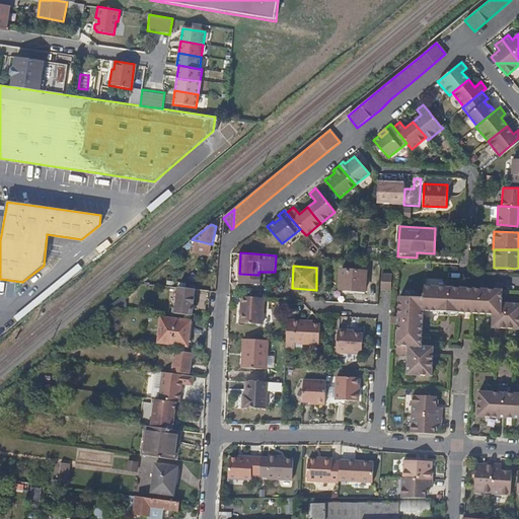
[(366,273),(340,271),(339,289),(365,291),(366,273)]
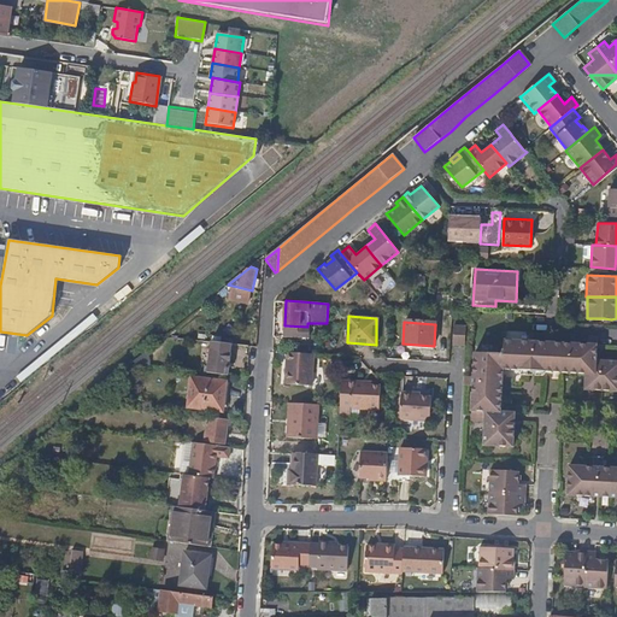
[(307,327),(285,325),(283,336),(307,338),(307,327)]
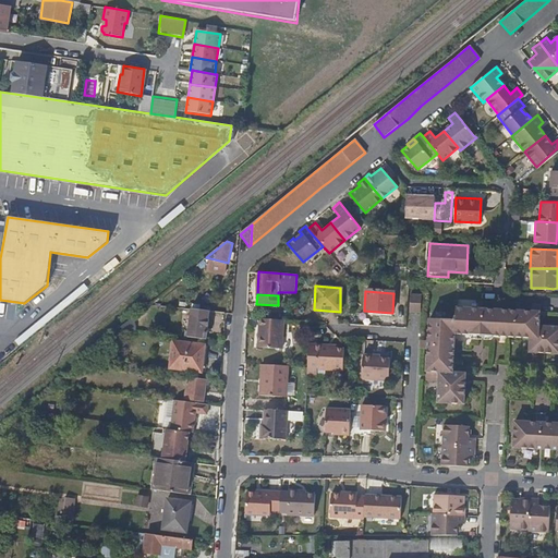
[(410,296),(410,311),(417,311),(419,296),(410,296)]
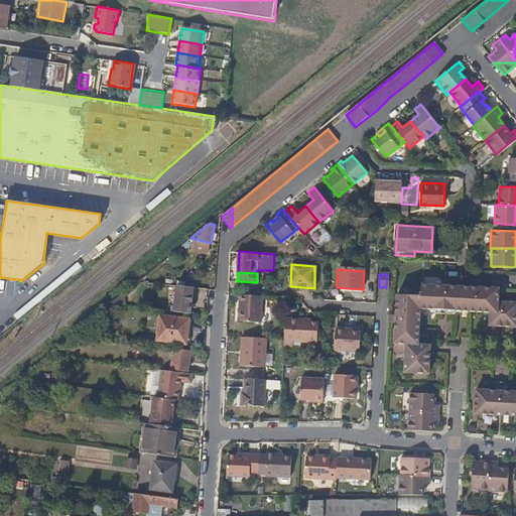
[(395,314),(389,314),(389,321),(395,323),(393,350),(405,351),(404,372),(428,373),(429,353),(429,346),(429,345),(418,344),(419,329),(419,316),(420,308),(442,309),(448,309),(490,311),(490,326),(502,327),(515,327),(515,302),(499,302),(500,288),(500,282),(492,281),(492,287),(450,285),(450,280),(442,279),(442,285),(421,284),(420,295),(397,294),(395,314)]
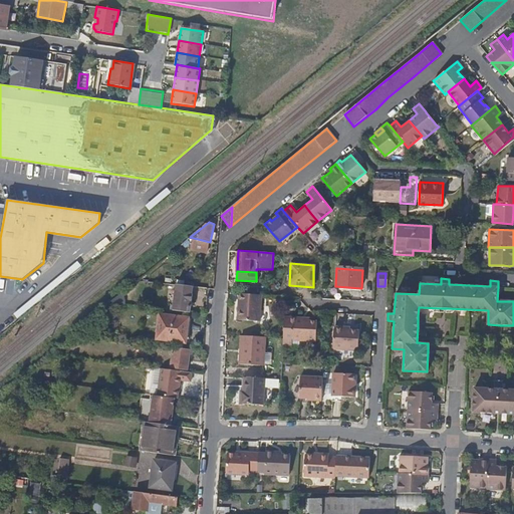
[(175,289),(172,310),(190,312),(193,291),(175,289)]
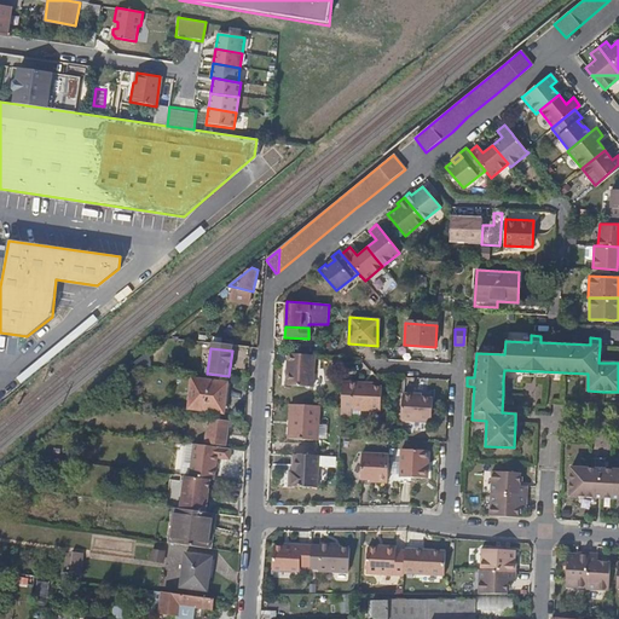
[(298,354),(289,354),(288,386),(313,387),(316,356),(298,354)]
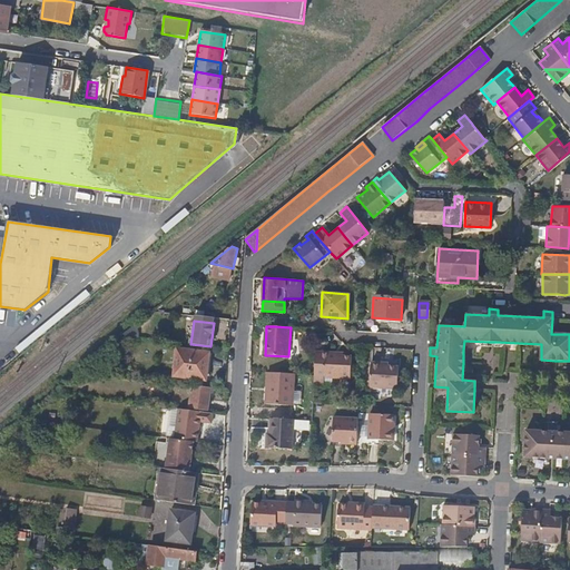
[(178,349),(175,376),(206,381),(209,352),(178,349)]
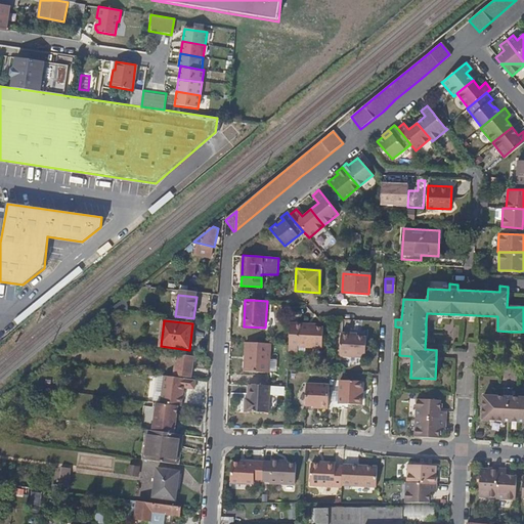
[(307,323),(290,322),(289,344),(288,353),(297,353),(296,346),(322,347),(323,328),(307,325),(307,323)]
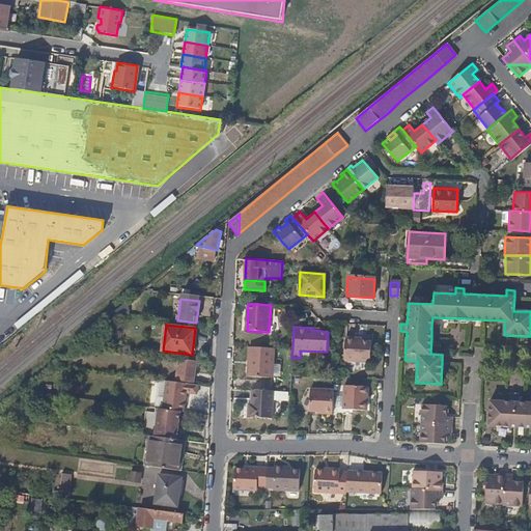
[(362,336),(346,336),(345,359),(370,361),(372,339),(361,340),(362,336)]
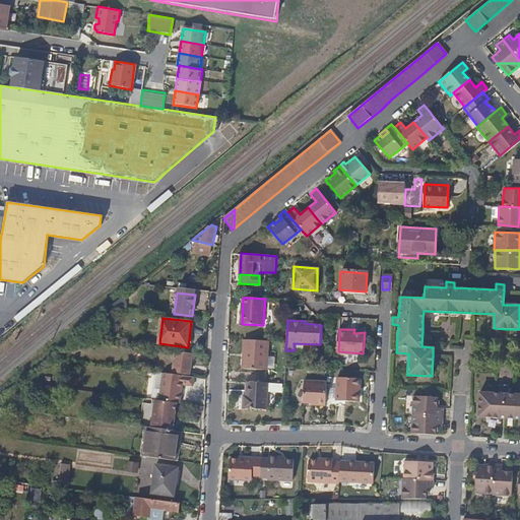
[(268,340),(244,339),(243,367),(267,369),(268,340)]
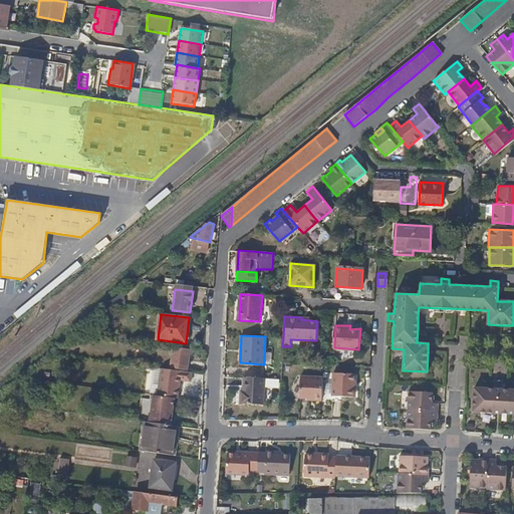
[(188,348),(170,346),(168,367),(186,369),(188,348)]
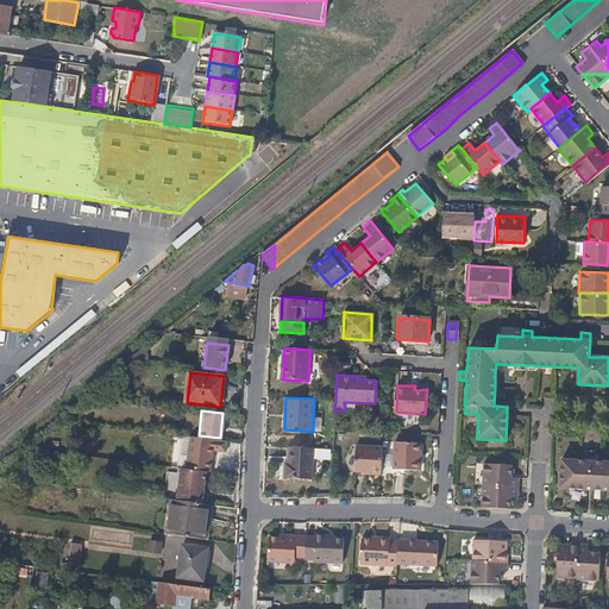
[(421,444),(396,443),(395,469),(420,471),(421,444)]
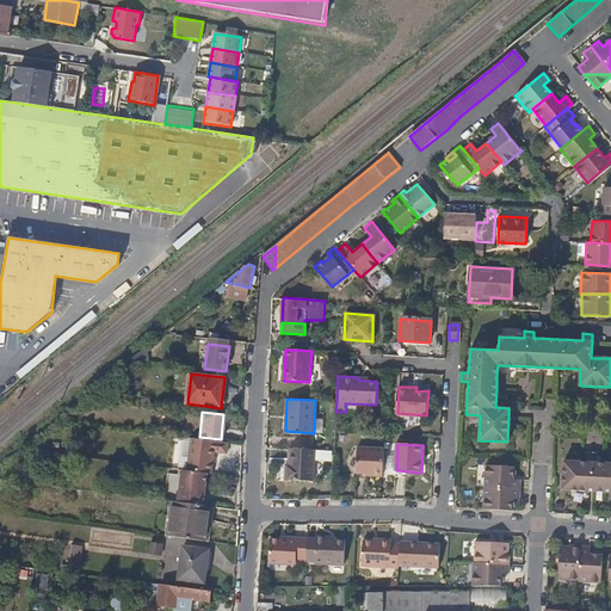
[(191,445),(189,471),(190,471),(213,475),(216,449),(191,445)]
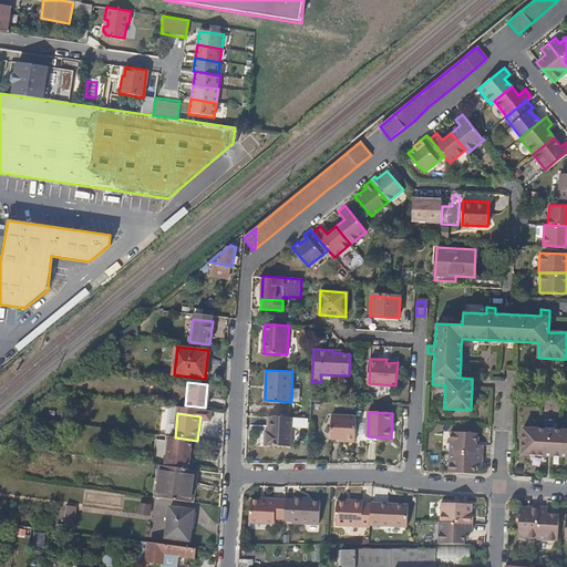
[(553,416),(544,415),(543,426),(522,425),(521,452),(566,454),(566,428),(552,426),(553,416)]
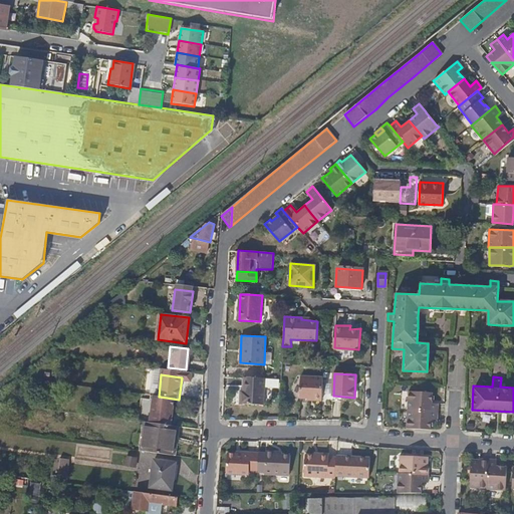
[(264,378),(244,377),(244,392),(240,392),(240,404),(263,405),(264,378)]
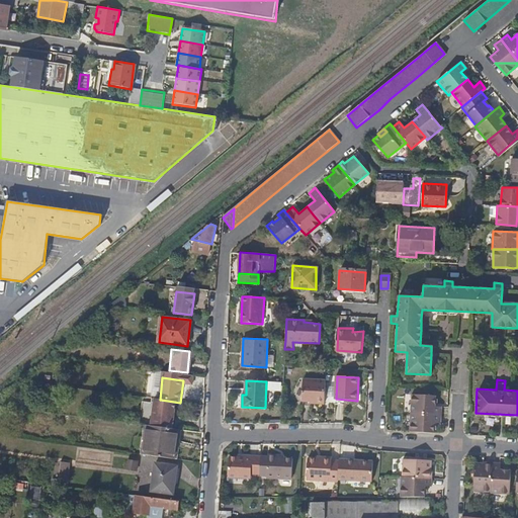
[(316,406),(324,406),(325,382),(304,380),(303,403),(310,403),(316,403),(316,406)]
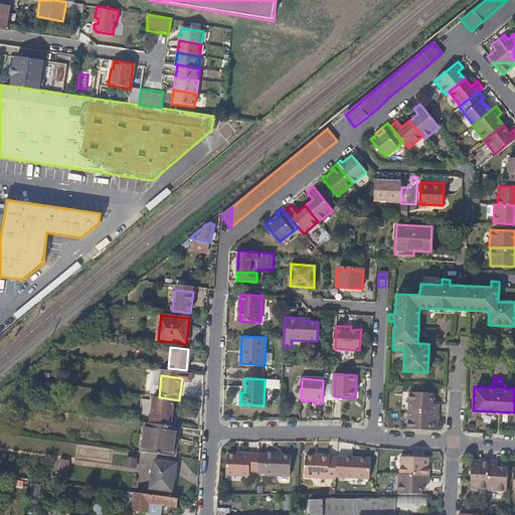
[(408,392),(407,410),(438,412),(438,404),(432,404),(432,393),(408,392)]
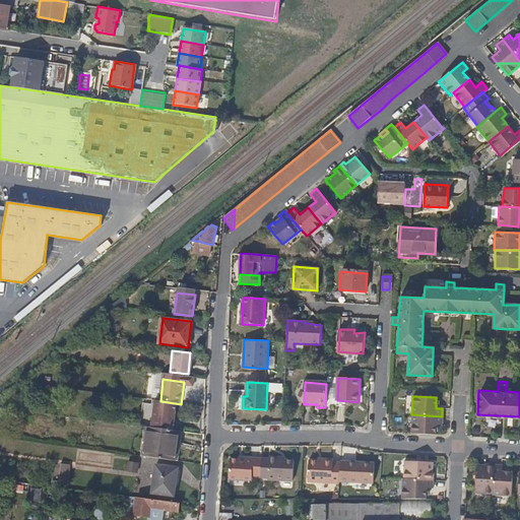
[(181,404),(161,401),(157,429),(176,431),(180,432),(183,404),(181,404)]
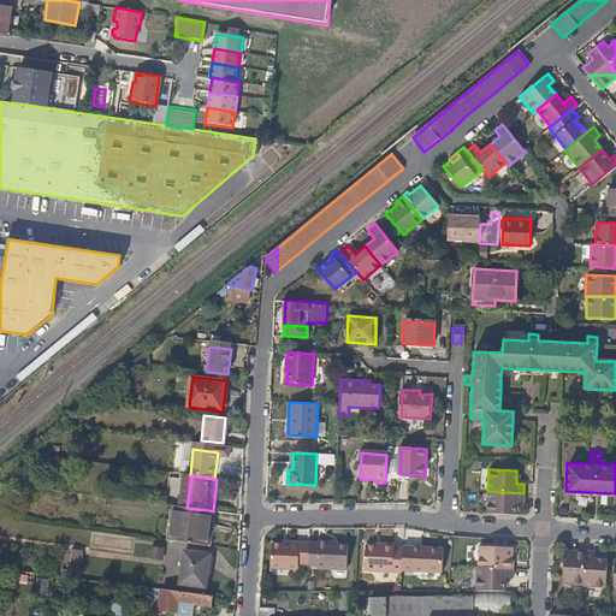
[(487,491),(486,514),(492,514),(515,515),(515,503),(522,504),(523,493),(487,491)]
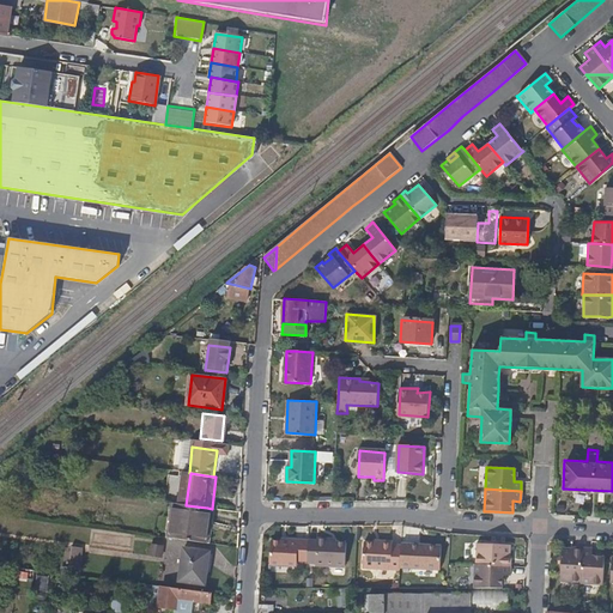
[(180,505),(171,504),(168,536),(194,540),(204,542),(207,508),(186,505),(180,505)]
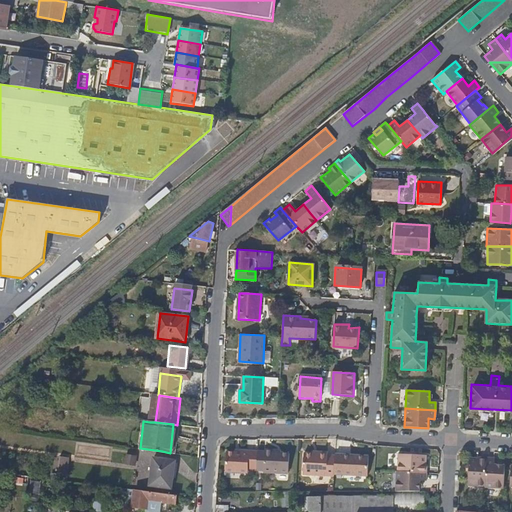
[(334,453),(334,451),(321,450),(321,446),(306,445),(305,467),(333,469),(334,453)]
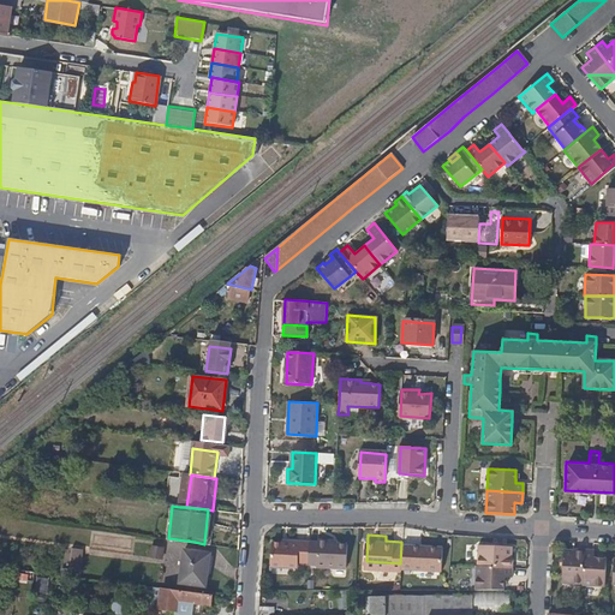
[(306,563),(308,542),(288,541),(287,544),(270,543),(268,566),(297,568),(297,562),(306,563)]
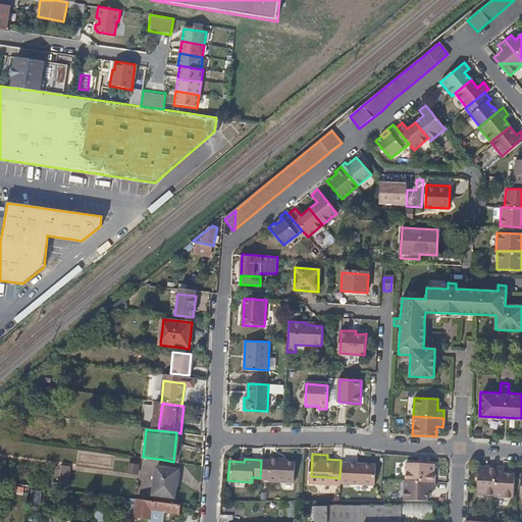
[(260,478),(260,479),(267,480),(267,481),(292,482),(293,463),(284,463),(279,462),(280,459),(268,459),(268,461),(261,460),(260,478)]
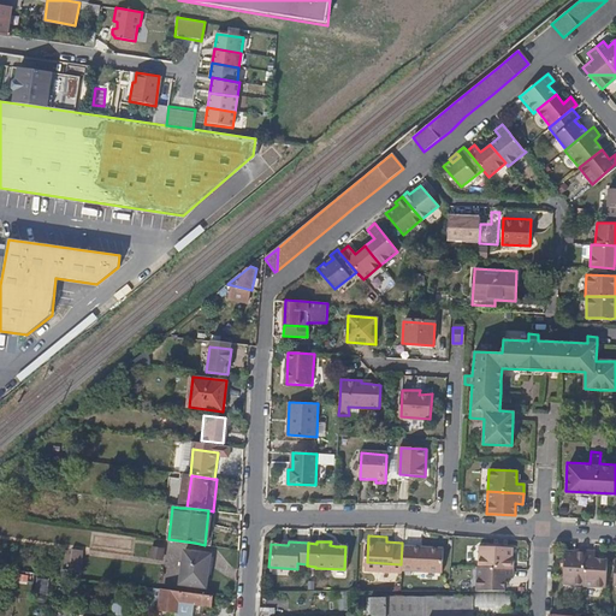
[(401,564),(401,569),(440,572),(443,548),(402,545),(401,564)]
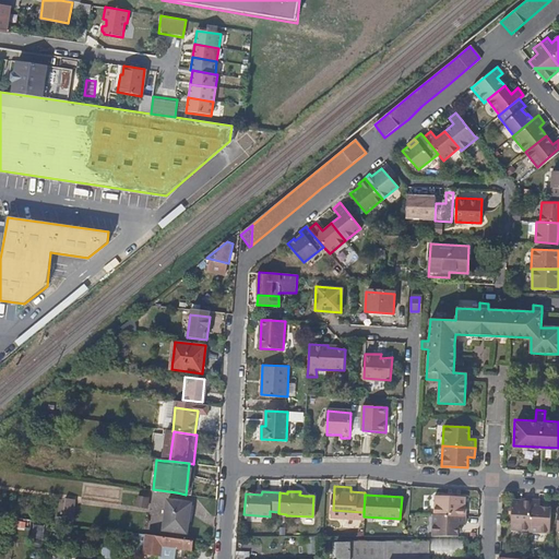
[(135,508),(147,509),(149,497),(137,496),(135,508)]
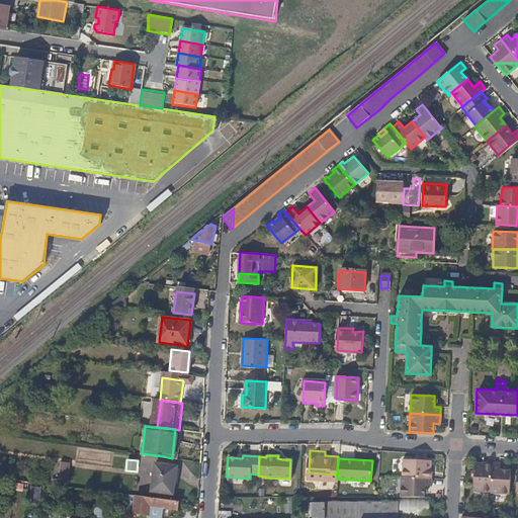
[(402,478),(431,479),(432,470),(431,470),(431,461),(424,460),(418,460),(403,459),(402,478)]
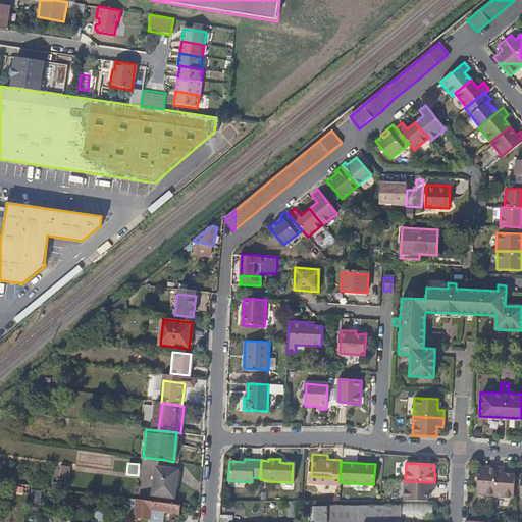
[(492,494),(494,465),(486,465),(486,467),(477,466),(477,474),(477,480),(476,494),(492,494)]
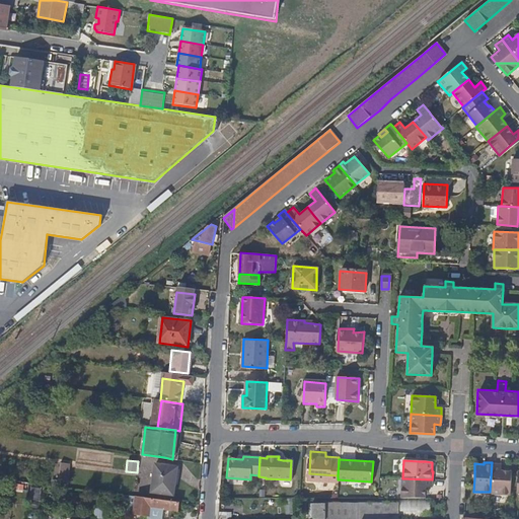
[(502,463),(492,462),(490,492),(490,494),(509,495),(511,470),(501,469),(502,463)]
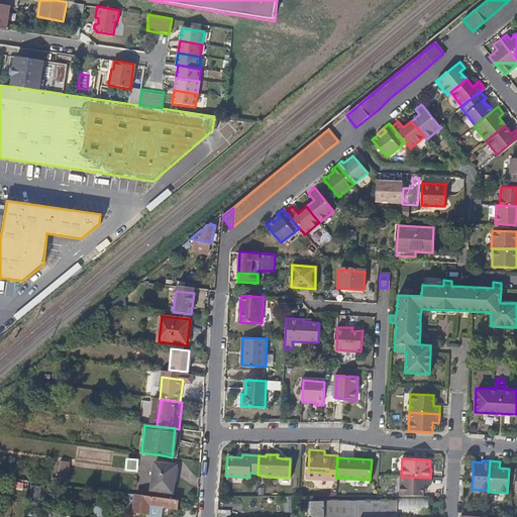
[(67,484),(71,462),(61,461),(57,482),(67,484)]
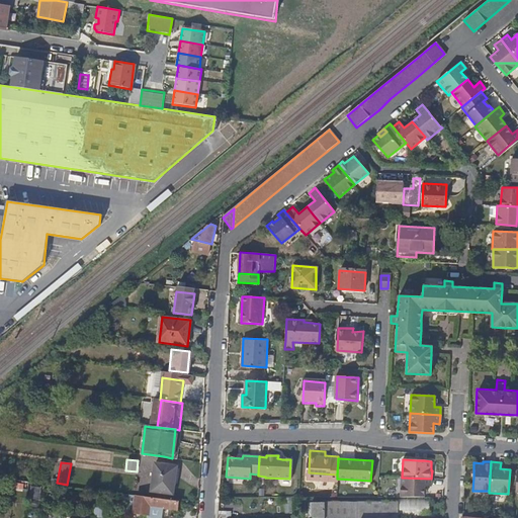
[(171,495),(175,466),(155,464),(151,492),(171,495)]
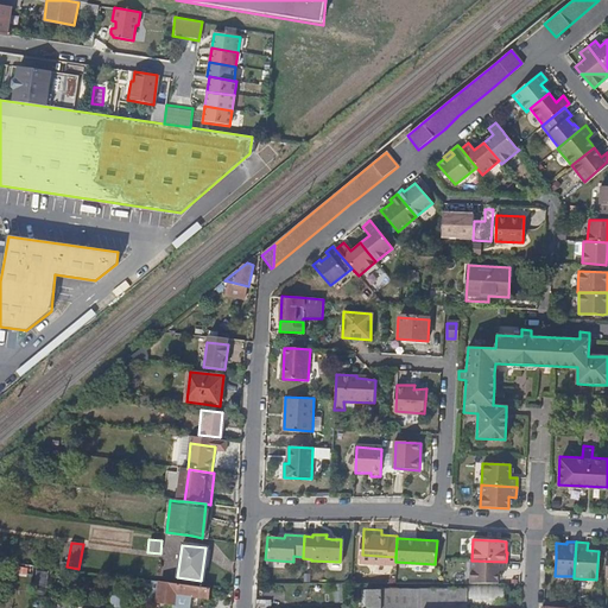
[(472,561),(469,559),(469,584),(488,584),(498,584),(498,570),(506,571),(506,562),(472,561)]
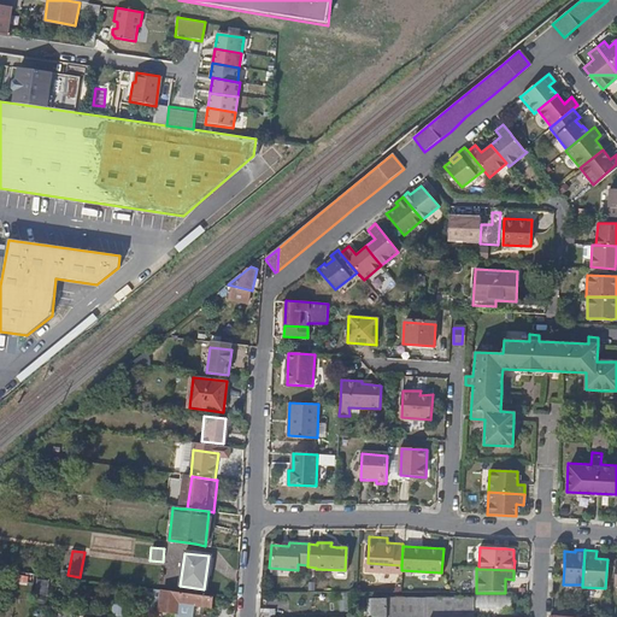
[(37,580),(35,593),(47,595),(48,582),(37,580)]
